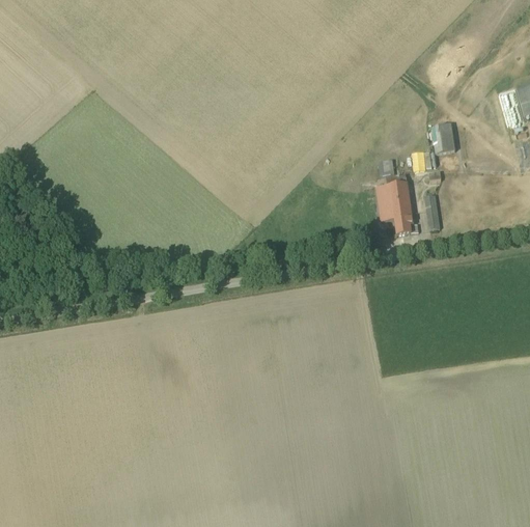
[(529,82),(515,86),(524,116),(529,114),(529,82)]
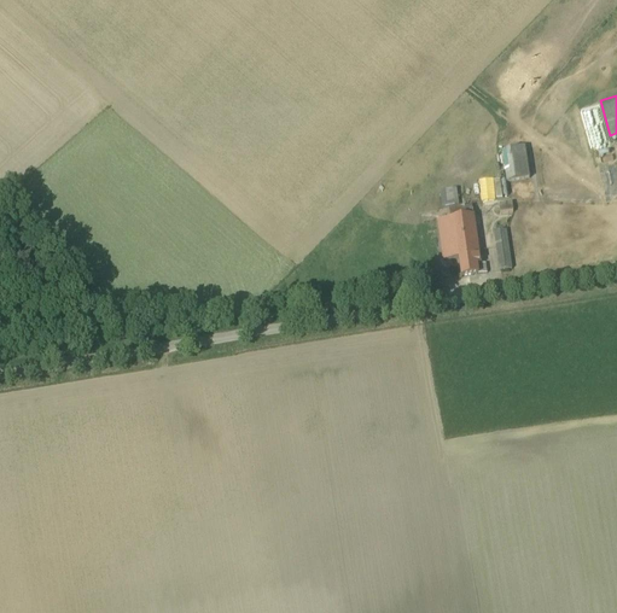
[(523,142),(499,146),(502,165),(505,165),(506,177),(529,174),(523,142)]
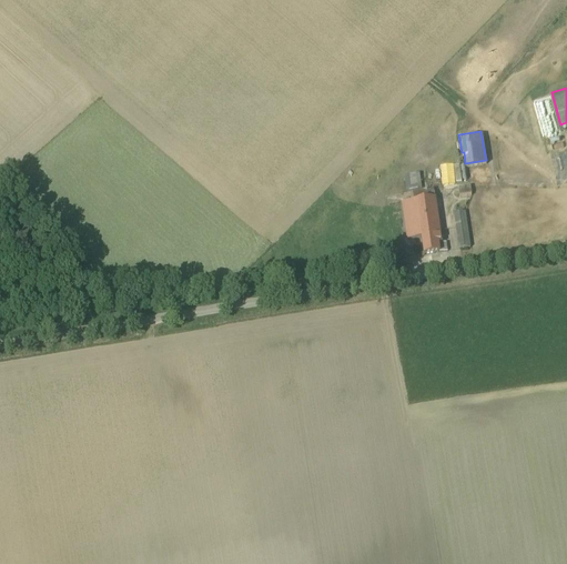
[(451,161),(439,161),(441,175),(451,174),(451,161)]
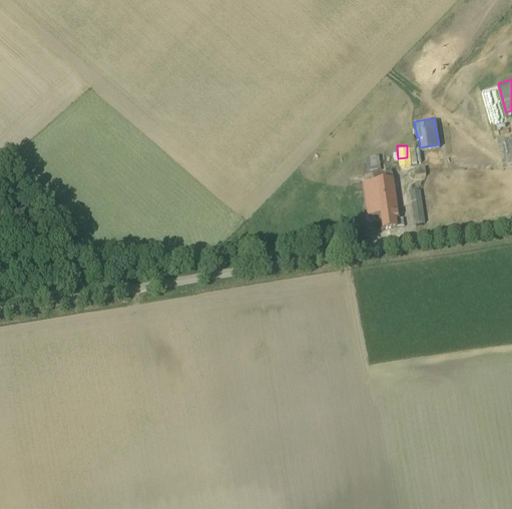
[(367,170),(381,168),(378,152),(365,154),(367,170)]
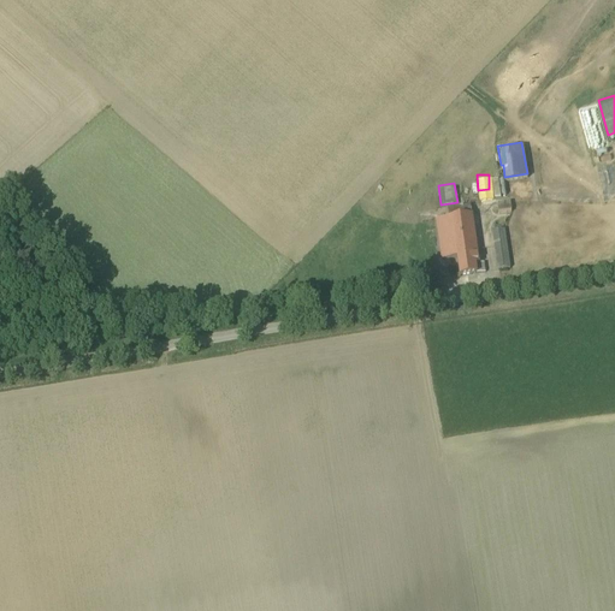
[(509,196),(497,199),(498,209),(512,207),(509,196)]
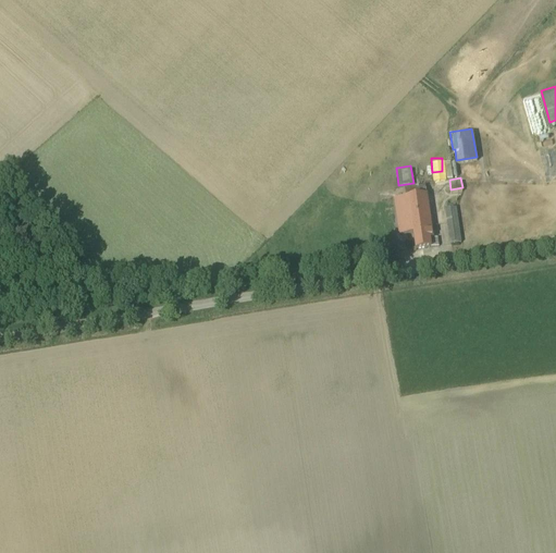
[(432,234),(425,189),(394,194),(399,231),(414,229),(416,245),(431,243),(430,234),(432,234)]
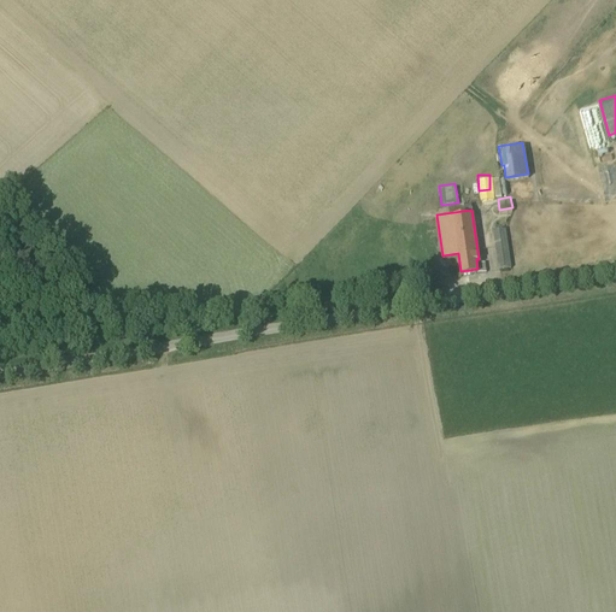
[(498,265),(510,264),(505,224),(493,227),(498,265)]
